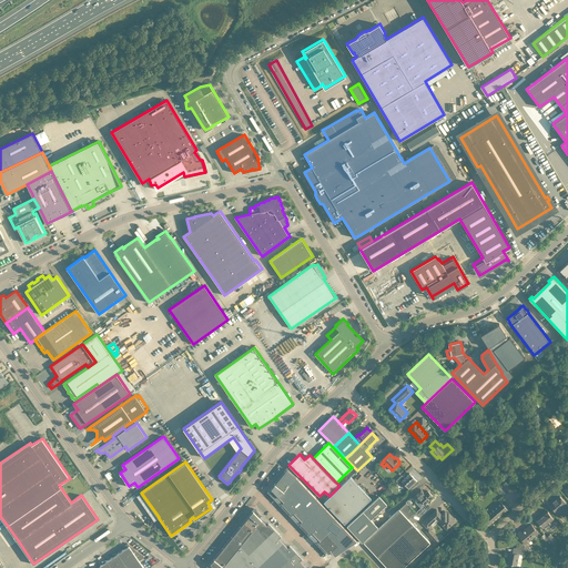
[(277,495),(280,497),(296,476),(287,469),(275,484),(271,488),(273,489),(271,492),(275,497),(276,497),(277,495)]
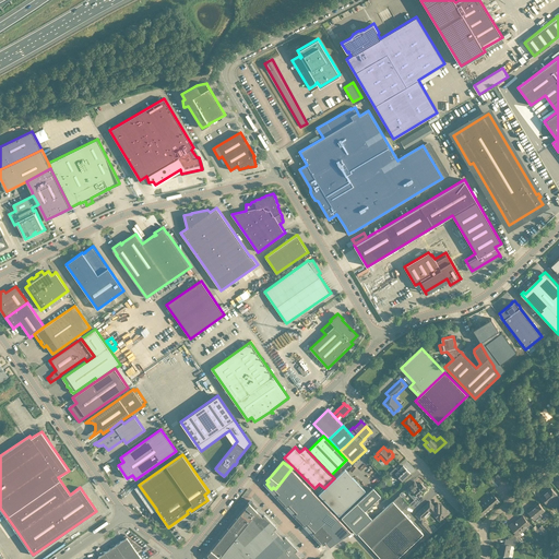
[(399,476),(402,480),(406,477),(408,477),(408,475),(411,473),(406,468),(403,465),(399,471),(395,467),(390,473),(392,476),(395,473),(399,476)]
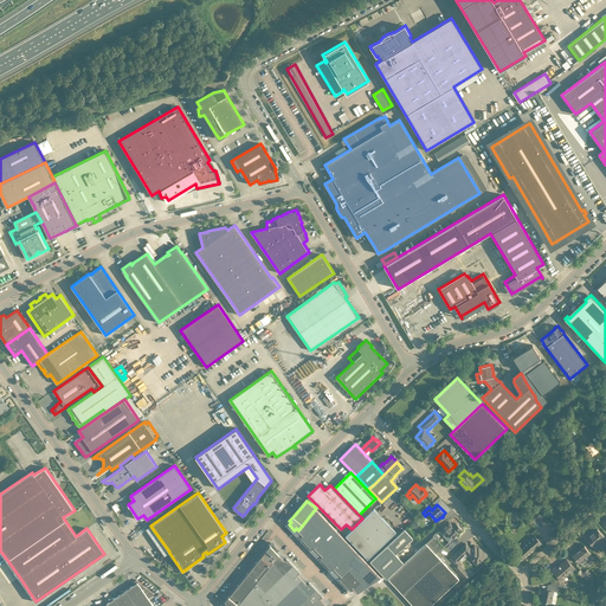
[(300,536),(305,542),(328,521),(316,508),(298,530),(302,534),(300,536)]
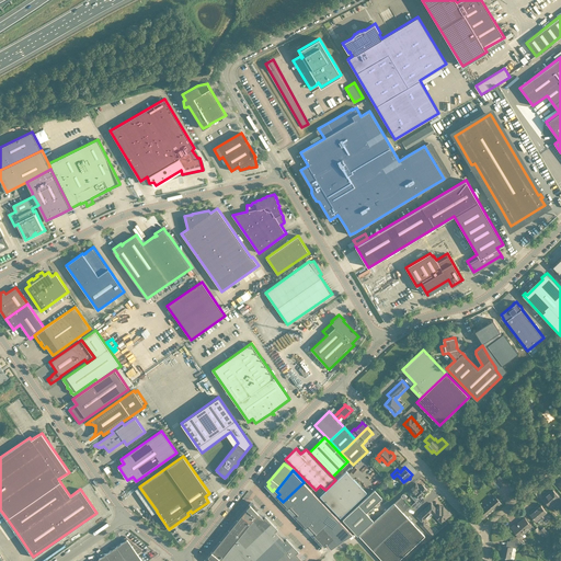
[(335,480),(325,490),(325,491),(320,495),(341,517),(367,492),(346,470),(335,480)]
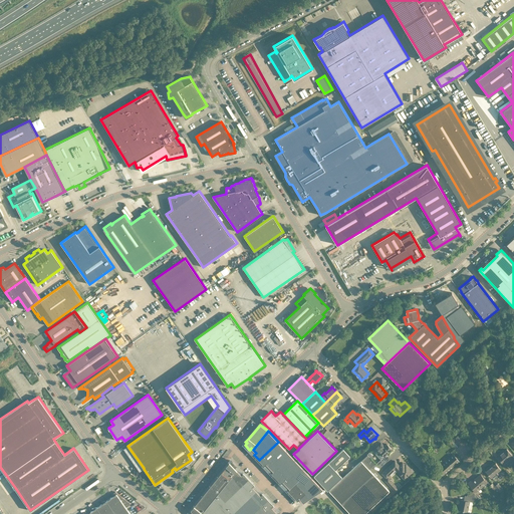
[(452,439),(458,446),(465,441),(459,434),(452,439)]
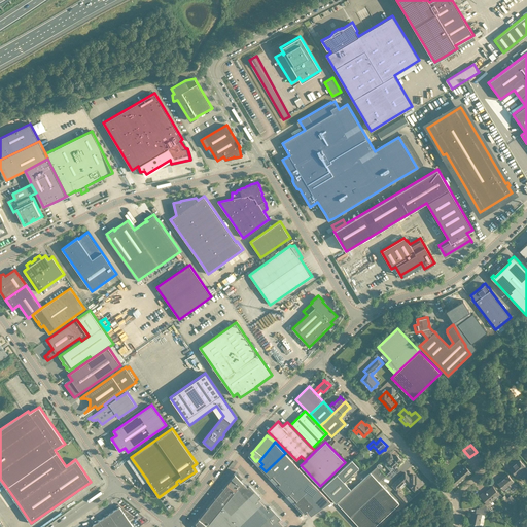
[(273,475),(276,479),(294,462),(285,453),(266,471),(271,477),(273,475)]
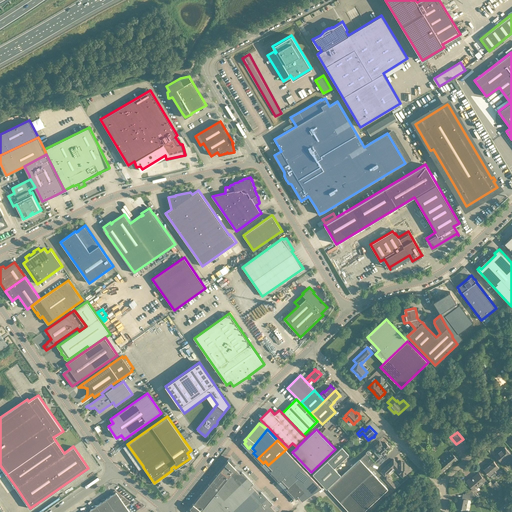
[(376,444),(372,448),(375,451),(375,452),(374,452),(379,457),(382,455),(385,458),(387,455),(385,452),(386,451),(390,447),(385,442),(383,444),(380,441),(376,444)]
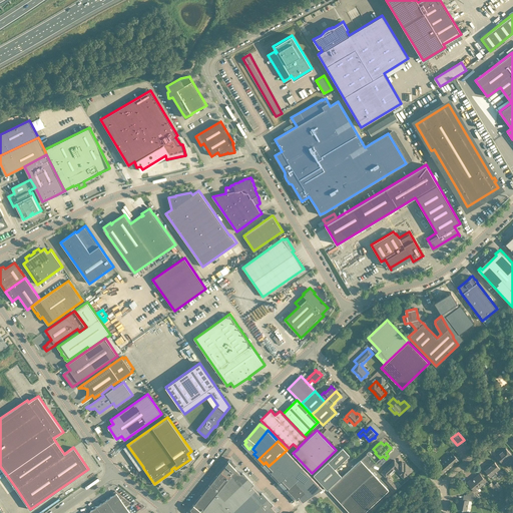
[(314,475),(327,490),(342,476),(335,469),(350,455),(343,448),(314,475)]
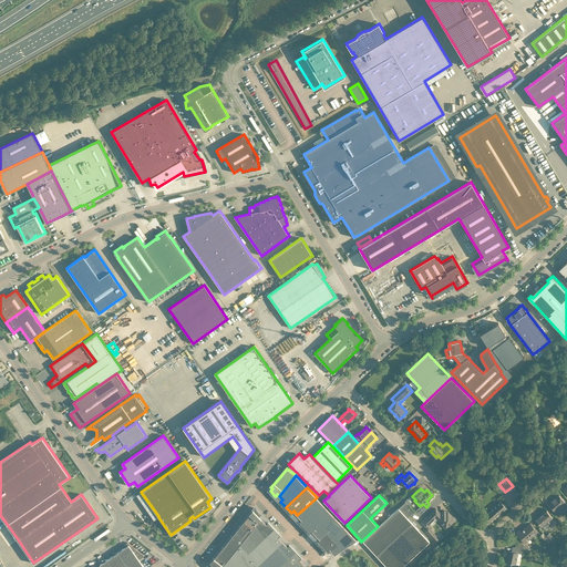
[(552,500),(548,503),(552,507),(556,512),(559,508),(562,506),(565,509),(566,507),(566,504),(563,500),(559,495),(556,498),(554,501),(552,500)]
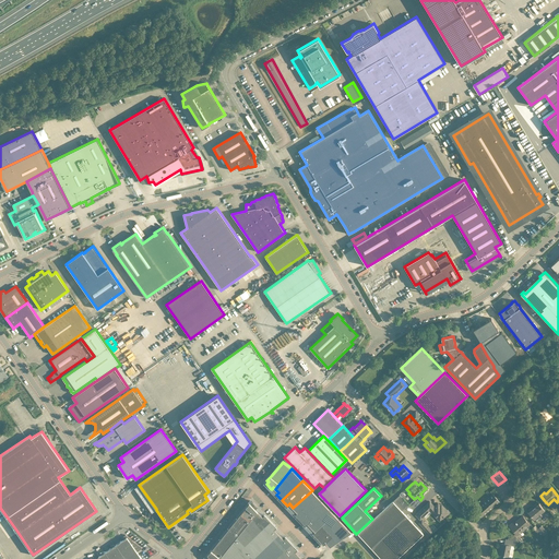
[(307,523),(311,527),(330,510),(312,490),(293,508),(297,512),(295,514),(305,525),(307,523)]
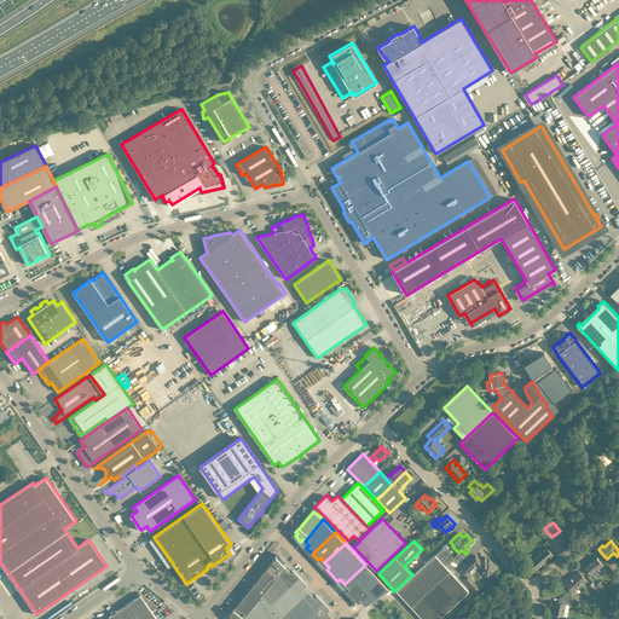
[(526,565),(533,572),(553,555),(547,547),(526,565)]
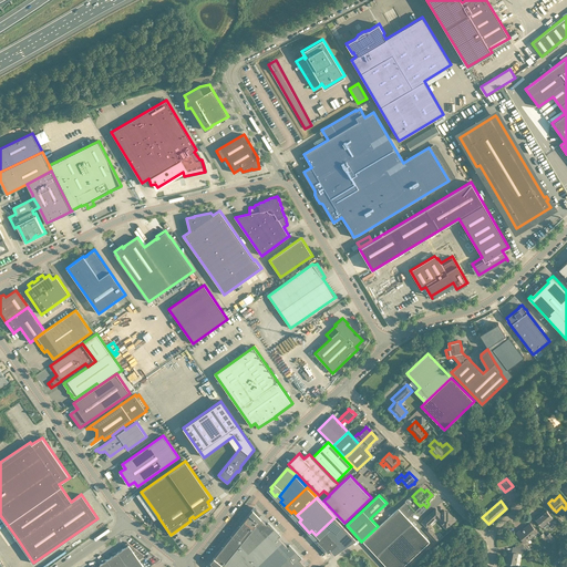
[(405,502),(394,512),(363,540),(387,566),(401,566),(430,542),(406,517),(413,512),(408,506),(409,505),(405,502)]
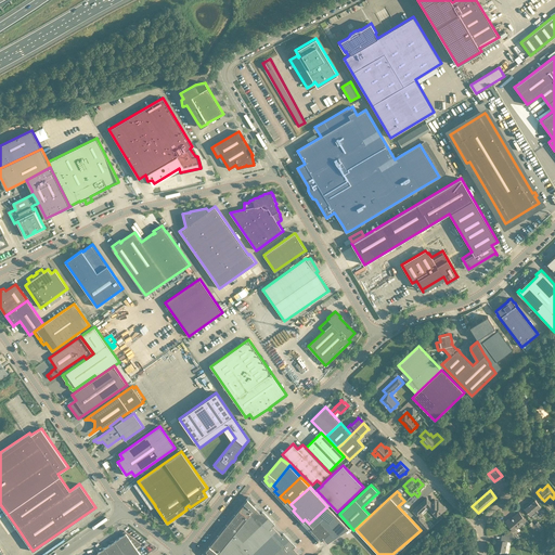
[(417,497),(414,493),(411,495),(404,502),(405,503),(410,503),(417,497)]
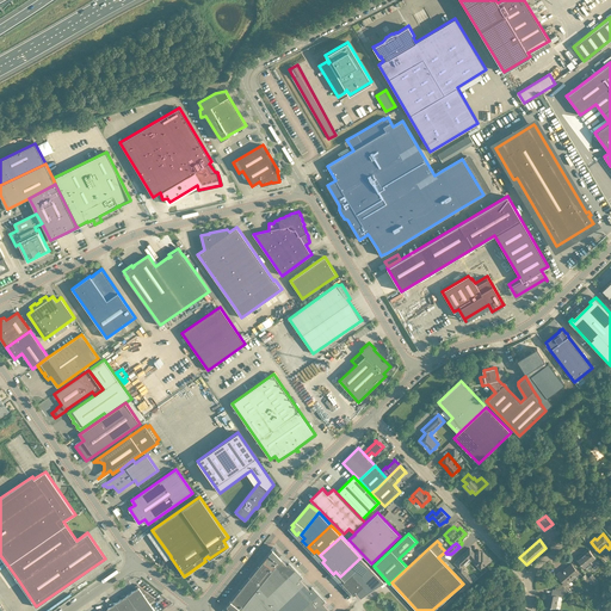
[(269,554),(250,578),(259,586),(259,585),(282,559),(279,556),(281,554),(282,554),(276,548),(273,550),(272,549),(269,554)]
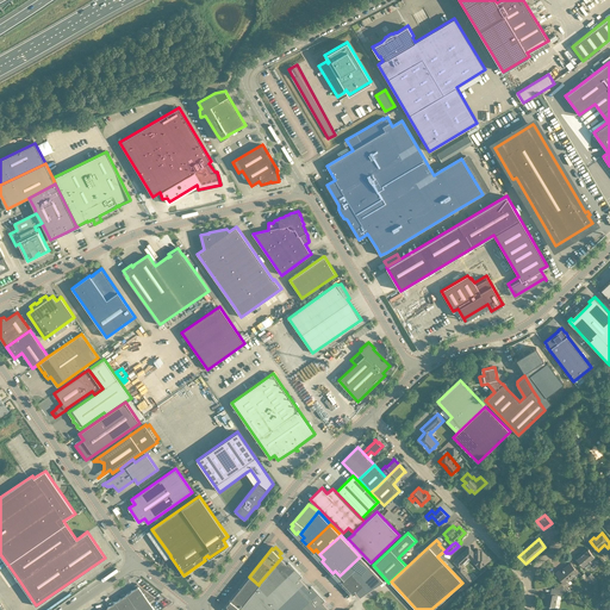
[(470,547),(454,561),(459,567),(464,562),(465,565),(471,559),(478,567),(480,568),(484,565),(490,559),(486,554),(484,555),(480,552),(478,548),(474,552),(470,547)]
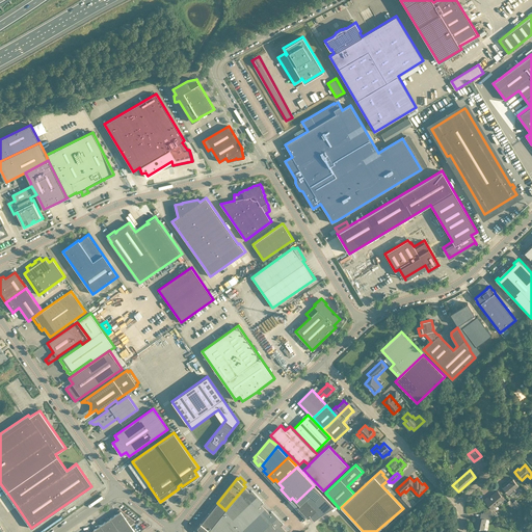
[(509,494),(510,495),(520,487),(519,485),(513,479),(512,478),(508,481),(509,482),(507,484),(506,482),(503,485),(504,487),(503,487),(509,494)]
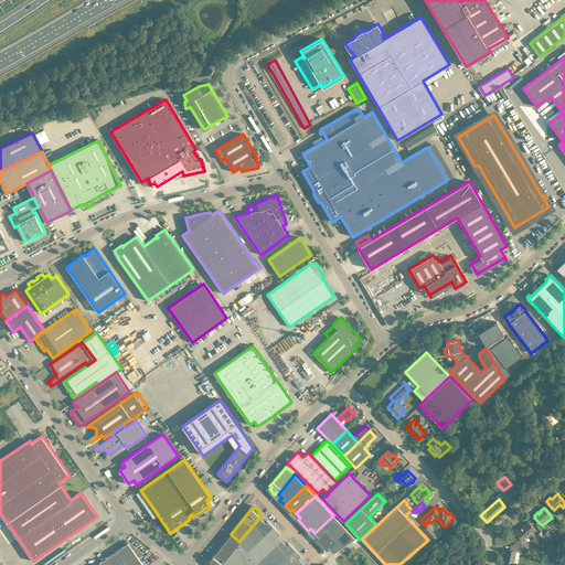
[(552,513),(558,520),(561,518),(555,511),(552,513)]
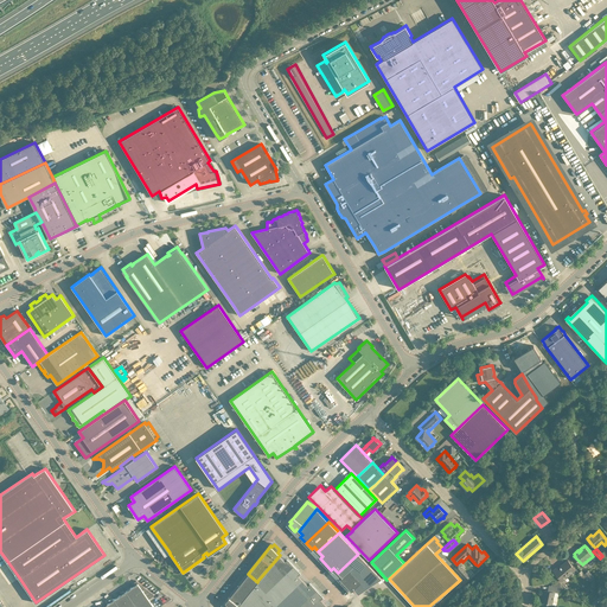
[(358,554),(338,573),(343,576),(339,579),(351,590),(353,588),(357,593),(358,594),(382,577),(358,554)]
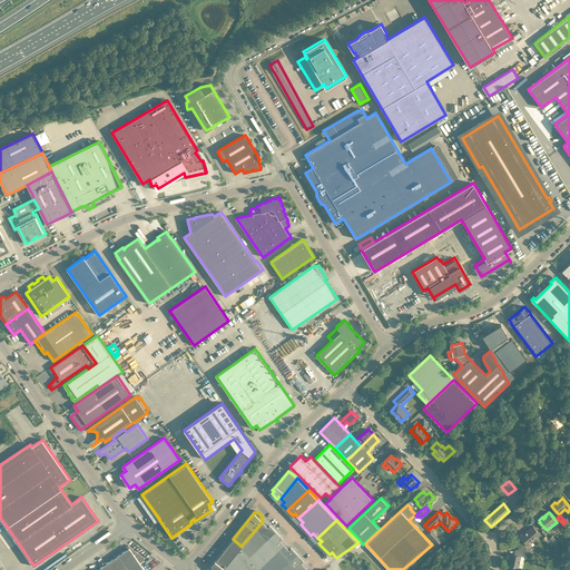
[(242,546),(251,554),(276,531),(269,524),(267,527),(263,522),(263,521),(242,546)]
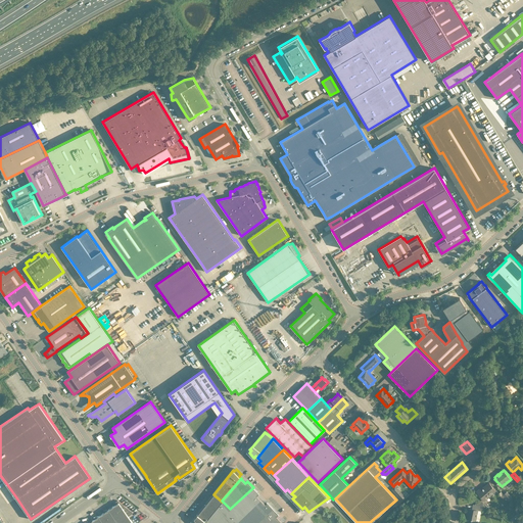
[(485,504),(488,507),(489,506),(485,501),(496,490),(489,482),(482,489),(481,488),(477,491),(483,498),(480,501),(484,505),(485,504)]
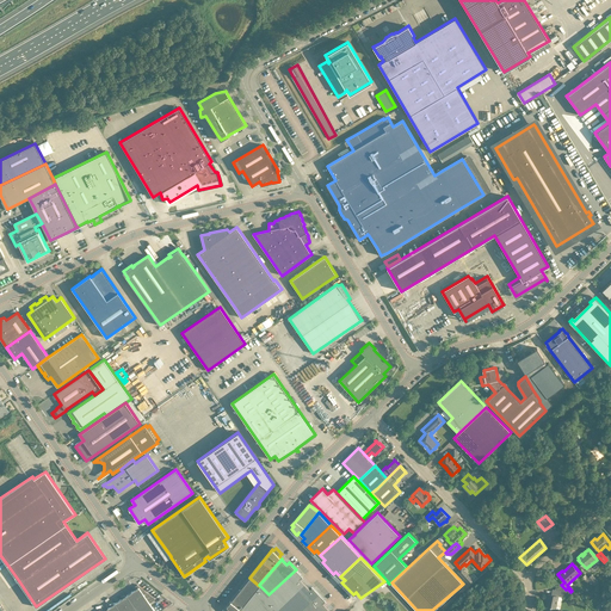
[(462,567),(457,571),(468,582),(470,585),(475,581),(474,581),(477,578),(476,576),(471,578),(467,573),(468,571),(466,569),(464,569),(462,567)]
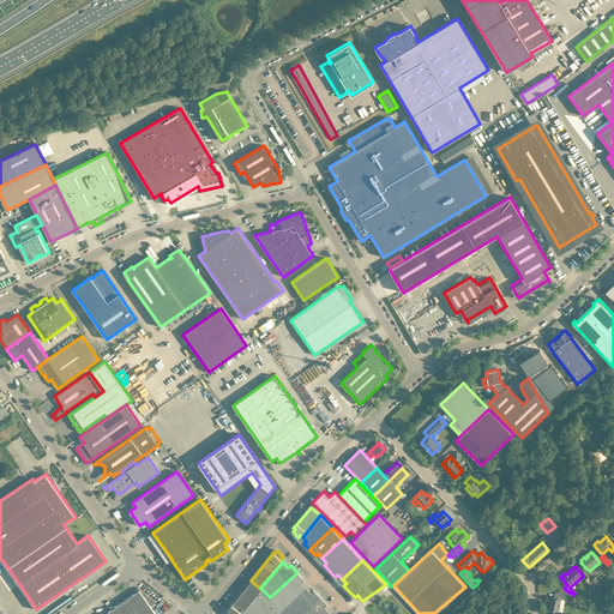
[(269,599),(280,611),(306,587),(301,581),(304,578),(302,577),(298,572),(270,597),(269,599)]
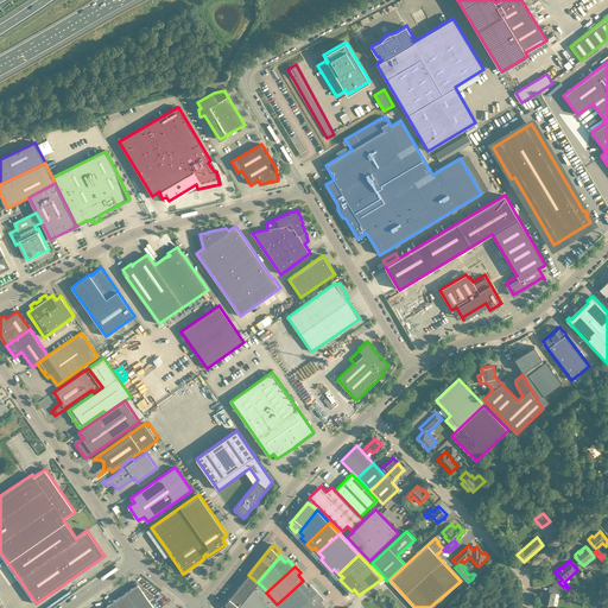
[(586,575),(588,577),(593,582),(596,578),(589,571),(586,575)]
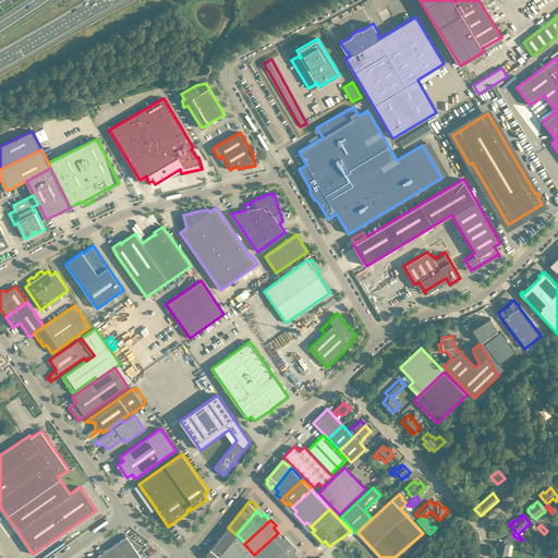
[(217,557),(237,535),(228,528),(210,548),(207,553),(208,554),(207,557),(206,557),(207,557),(217,557)]
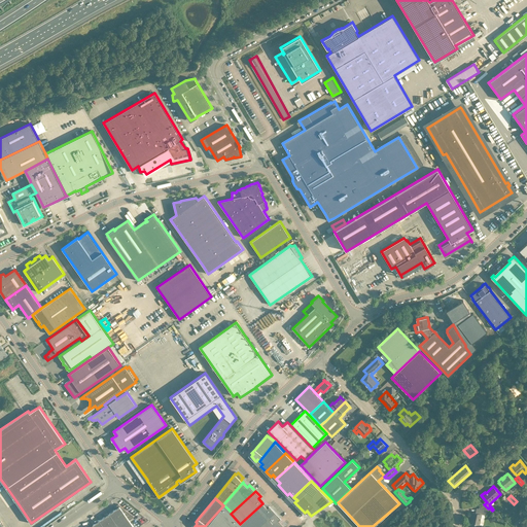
[(262,503),(240,524),(242,526),(257,526),(275,512),(269,505),(267,507),(262,503)]
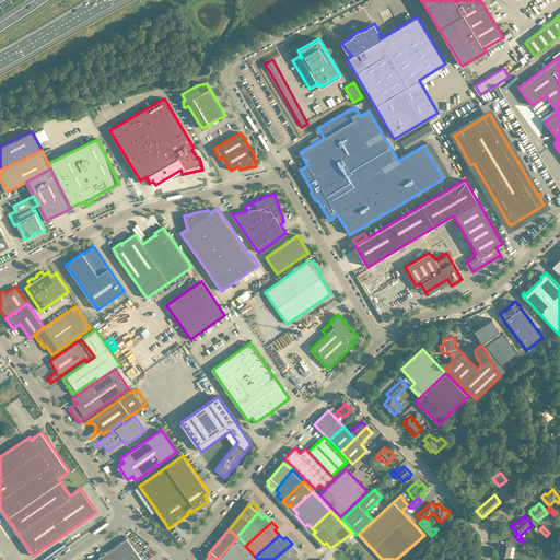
[(116,545),(115,546),(125,559),(142,559),(137,552),(142,549),(126,536),(121,538),(121,539),(124,540),(116,546),(116,545)]
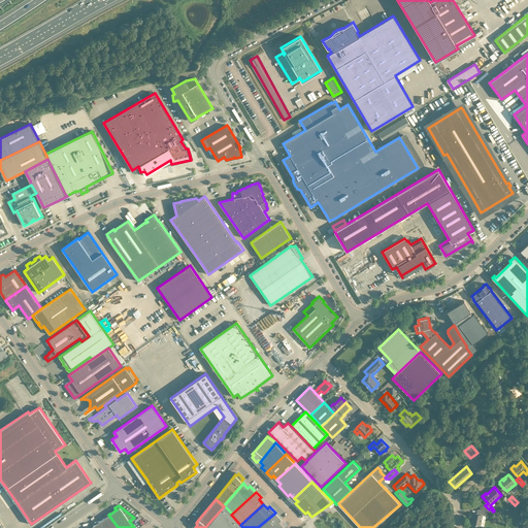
[(237,527),(240,525),(231,515),(232,514),(224,505),(224,506),(205,527),(237,527)]
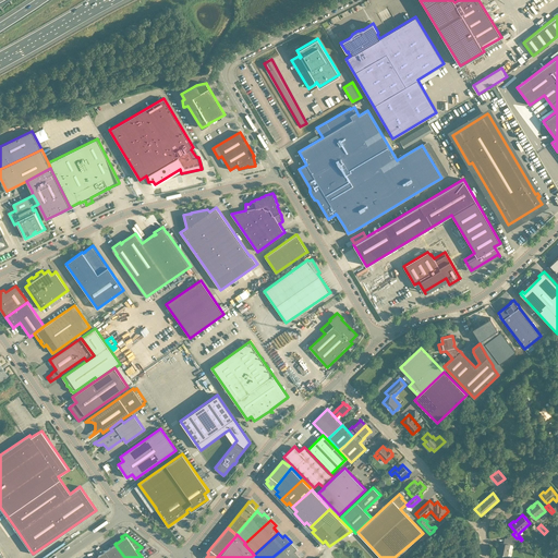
[(498,554),(509,556),(511,544),(514,545),(516,541),(505,538),(505,542),(500,542),(498,554)]
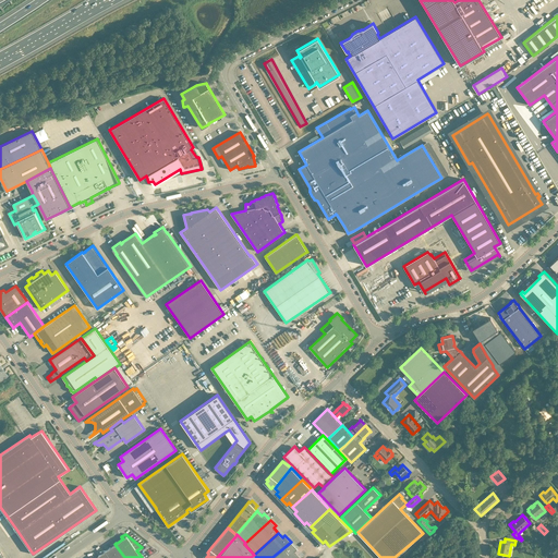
[(296,548),(291,542),(273,557),(295,557),(300,556),(294,549),(296,548)]
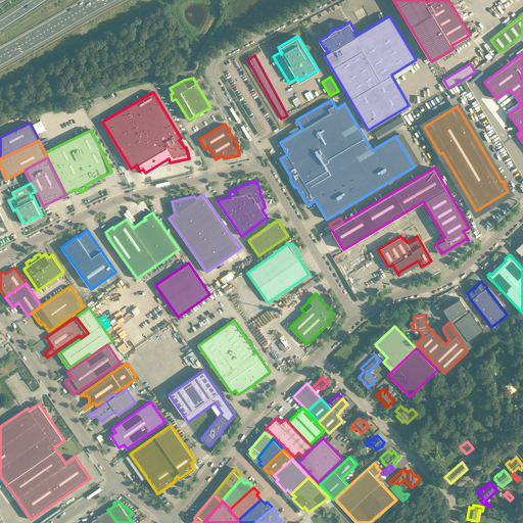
[(98,516),(97,516),(101,522),(116,522),(107,510),(104,510),(104,511),(105,512),(98,516)]
